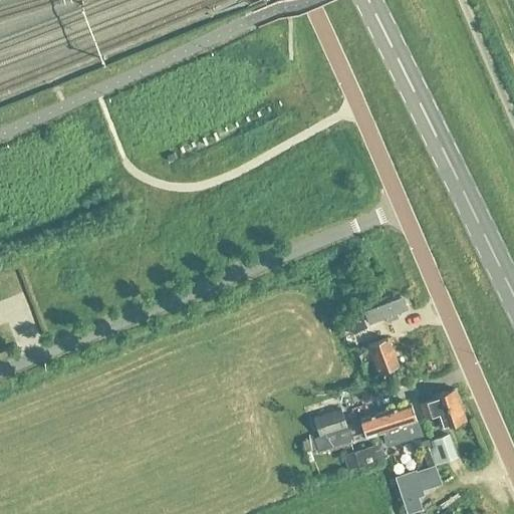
[(176,157),(174,152),(166,155),(169,161),(176,157)]
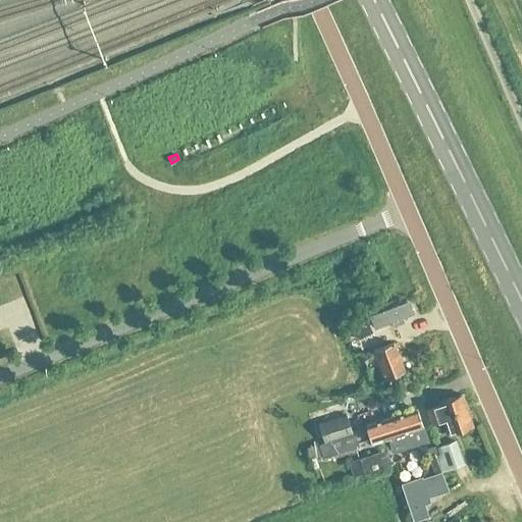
[(365,368),(371,384),(405,370),(393,342),(372,351),(377,363),(365,368)]
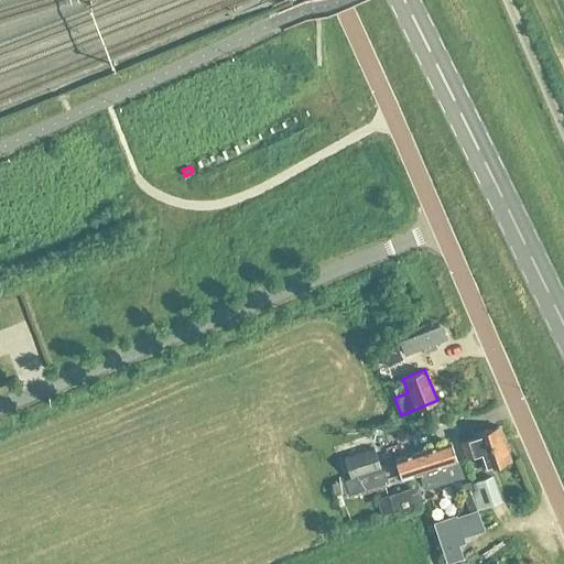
[(510,461),(498,422),(475,430),(477,435),(461,441),(466,459),(481,454),(486,468),(510,461)]
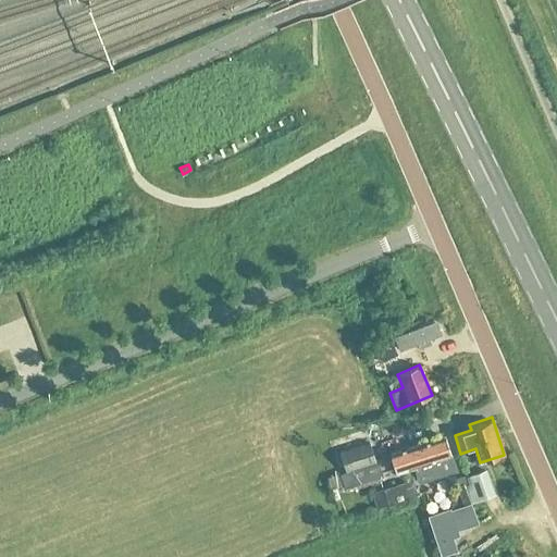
[(413,463),(419,480),(456,469),(452,455),(445,436),(391,454),(395,470),(413,463)]
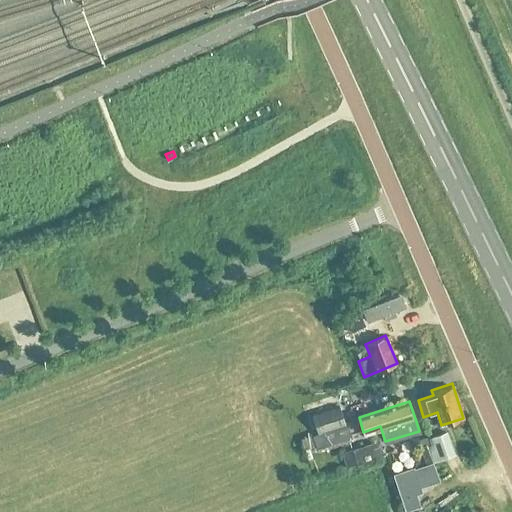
[(317,449),(349,438),(338,405),(311,414),(318,433),(301,439),(305,450),(316,446),(317,449)]
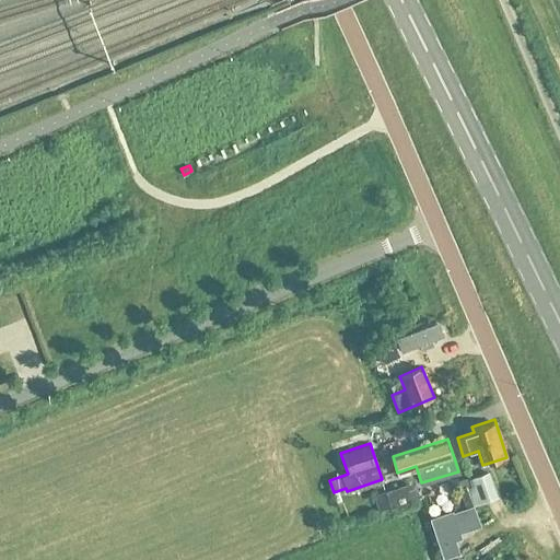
[(474,505),(498,497),(489,471),(468,478),(470,486),(467,487),(474,505)]
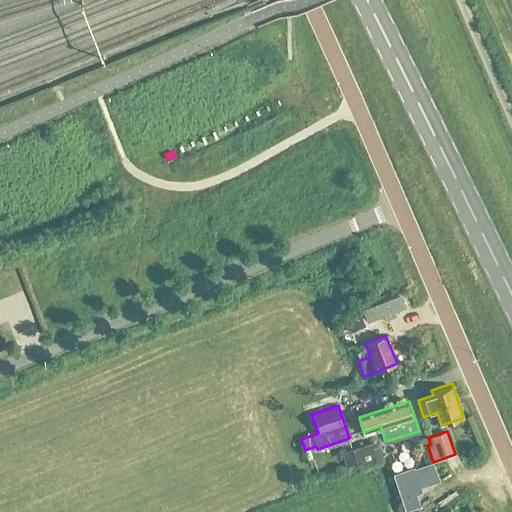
[(357,464),(384,455),(379,440),(352,449),(357,464)]
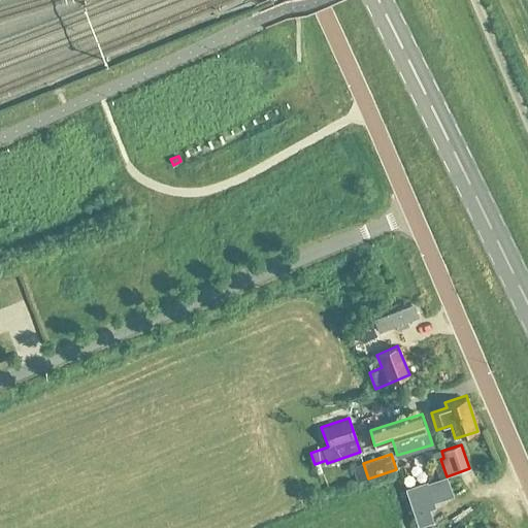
[(428,508),(416,513),(420,525),(431,521),(428,508)]
